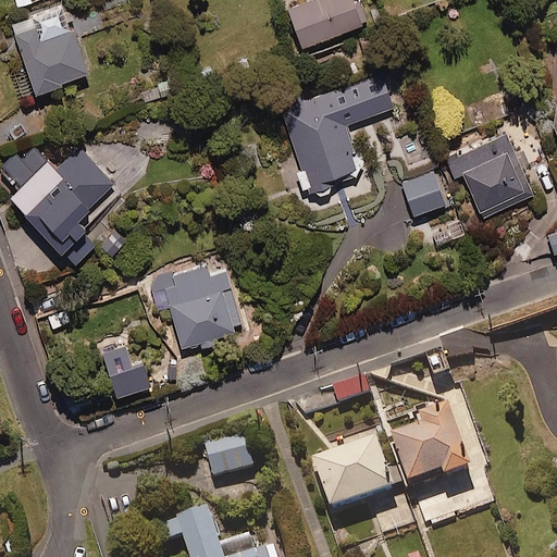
[(362,16),(356,0),(295,0),(288,2),(302,39),(362,16)]
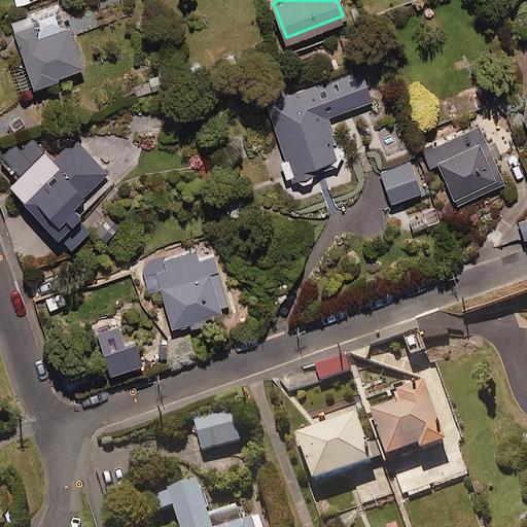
[(84,61),(62,1),(11,20),(34,79),(84,61)]
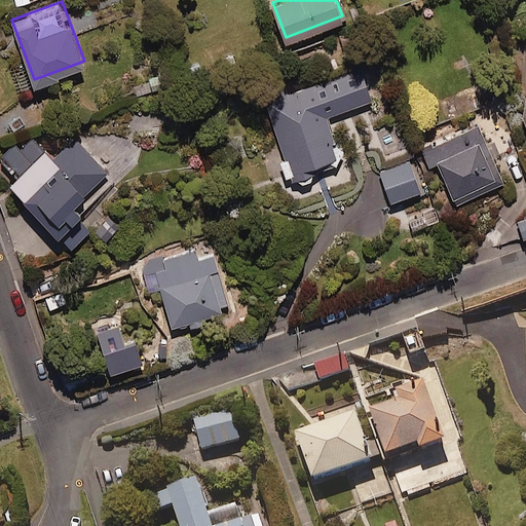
[(372,100),(362,69),(266,101),(291,175),(314,166),(312,159),(339,150),(327,115),(372,100)]
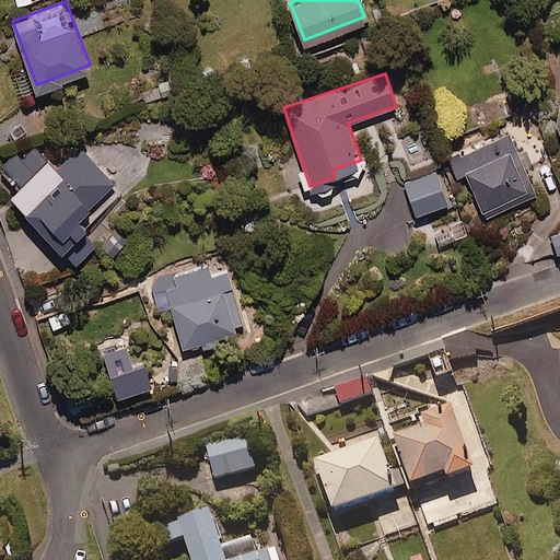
[(536,188),(510,130),(448,158),(456,174),(465,170),(483,212),(536,188)]
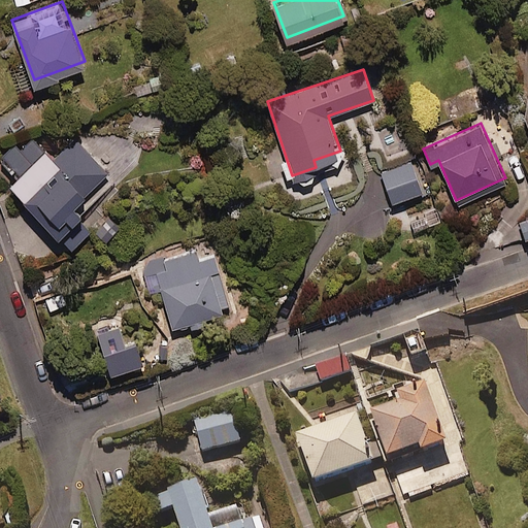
[(29,198),(24,203),(51,232),(57,227),(62,233),(58,237),(66,246),(90,225),(77,211),(116,176),(75,133),(26,178),(29,185),(22,192),(29,198)]
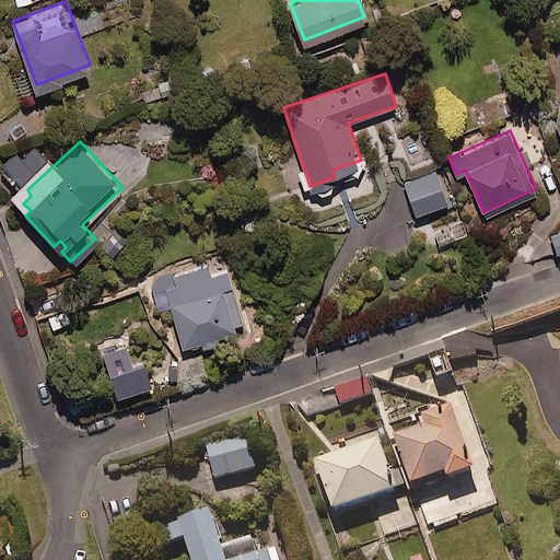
[(448,200),(436,168),(404,181),(417,212),(448,200)]
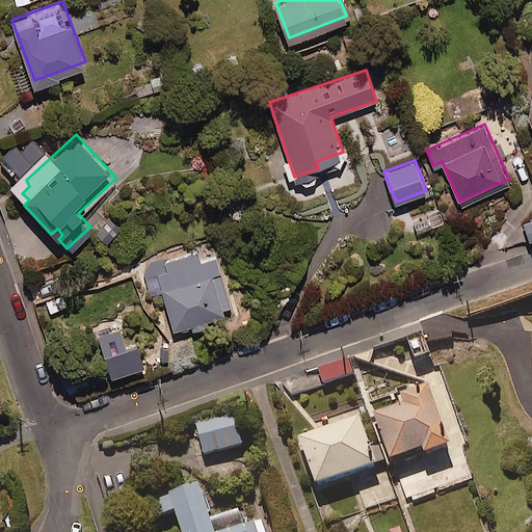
[(111,212),(95,228),(105,239),(122,223),(111,212)]
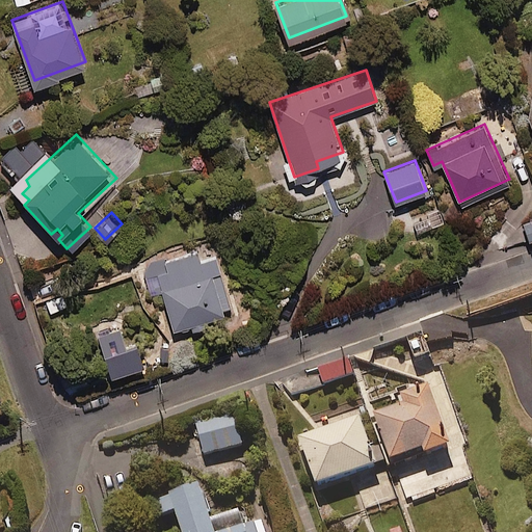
[(231,304),(215,247),(142,267),(150,293),(163,290),(173,325),(210,315),(209,311),(231,304)]
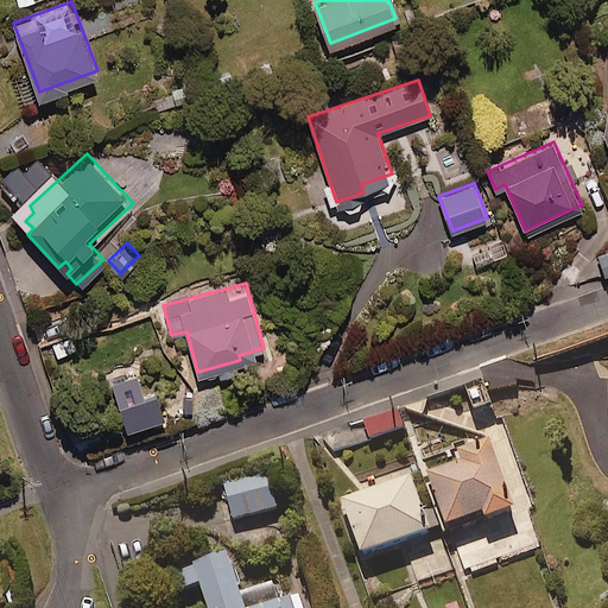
[(138,368),(115,374),(130,420),(164,411),(157,384),(143,387),(138,368)]
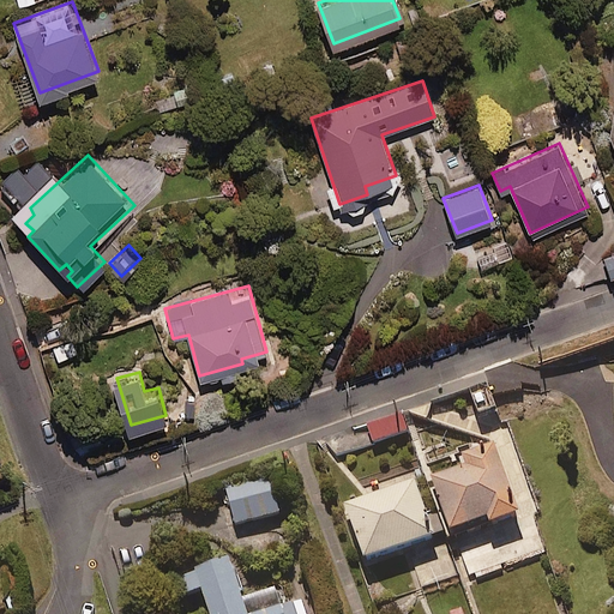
[(497,404),(489,383),(470,390),(477,411),(497,404)]
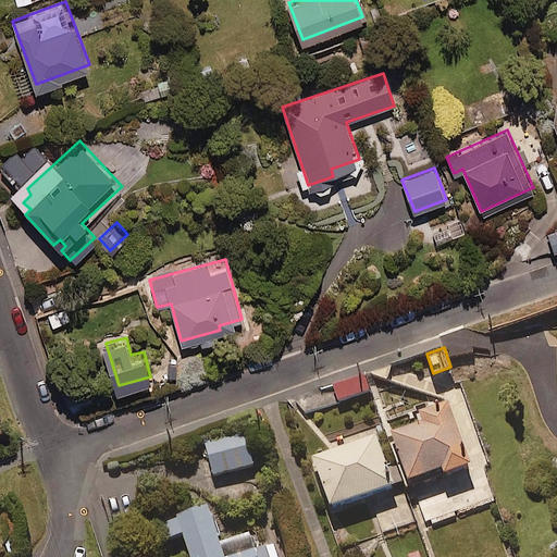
[(371,393),(366,374),(333,383),(338,401),(371,393)]
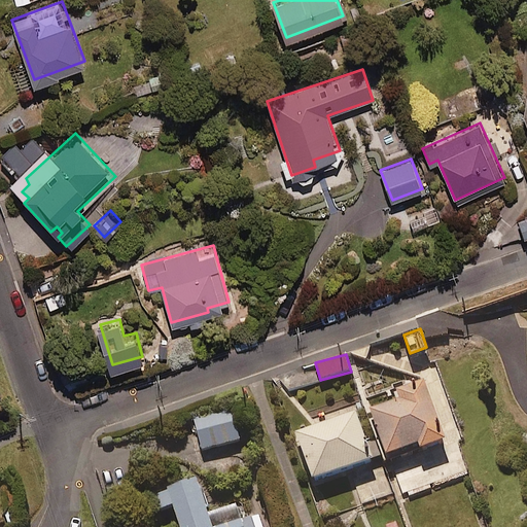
[(447,437),(424,378),(394,389),(397,398),(371,409),(387,452),(420,440),(422,447),(447,437)]
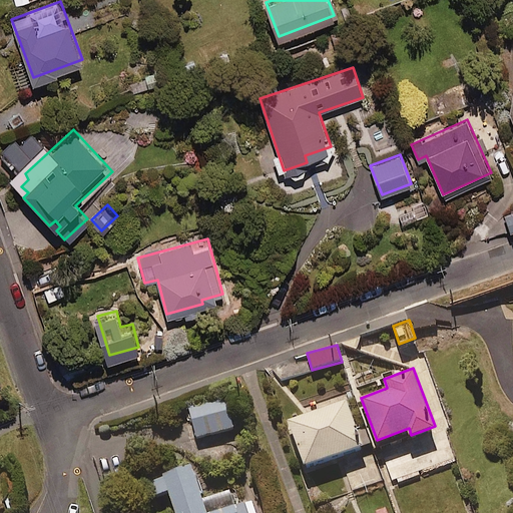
[(234,428),(225,398),(188,409),(197,438),(234,428)]
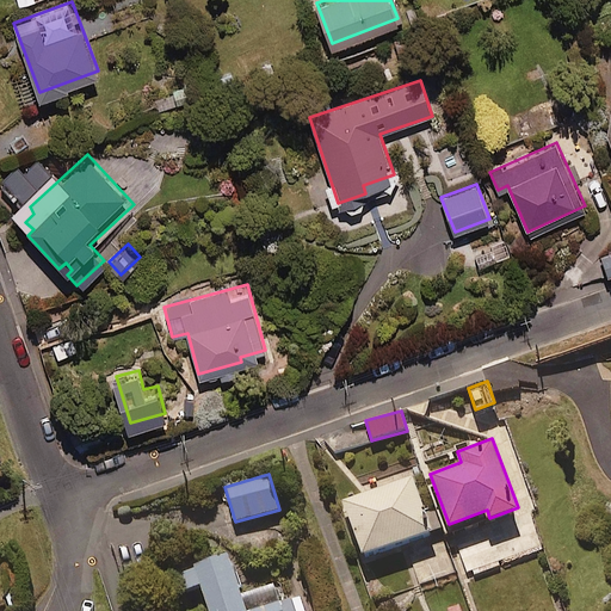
[(432,538),(412,485),(343,510),(363,565),(432,538)]
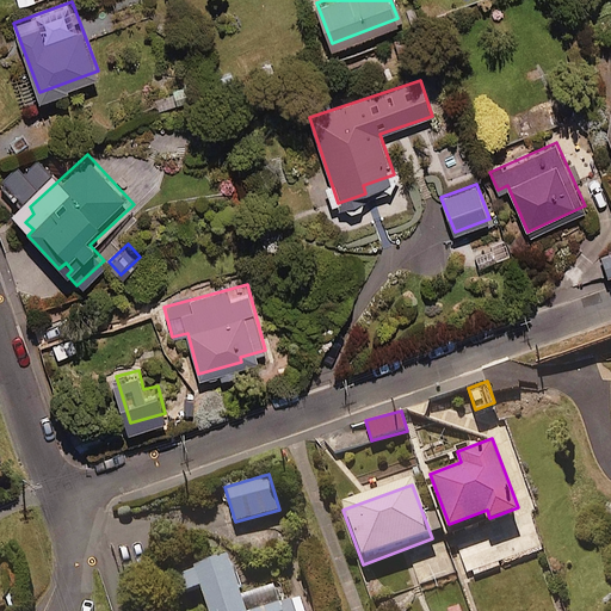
[(248,610),(228,551),(179,568),(185,590),(202,584),(211,610),(306,610),(300,593),(248,610)]
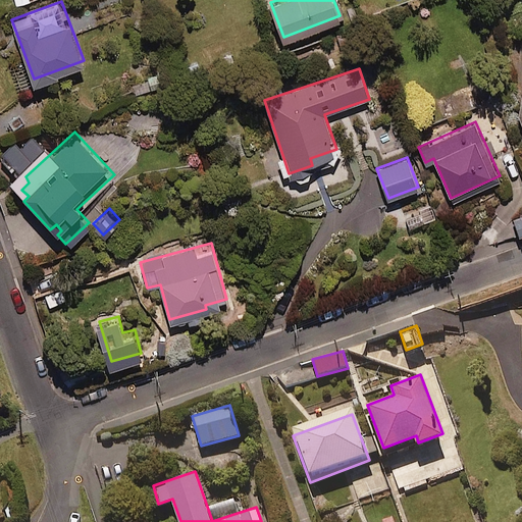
[(389,488),(384,473),(353,483),(358,500),(389,488)]
